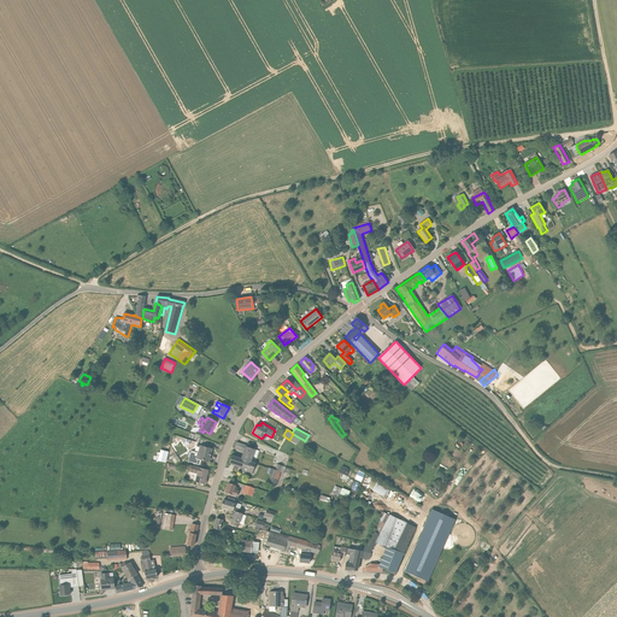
[(244,452),(241,459),(251,462),(252,457),(257,458),(259,451),(254,450),(246,447),(246,446),(236,442),(234,448),(244,452)]
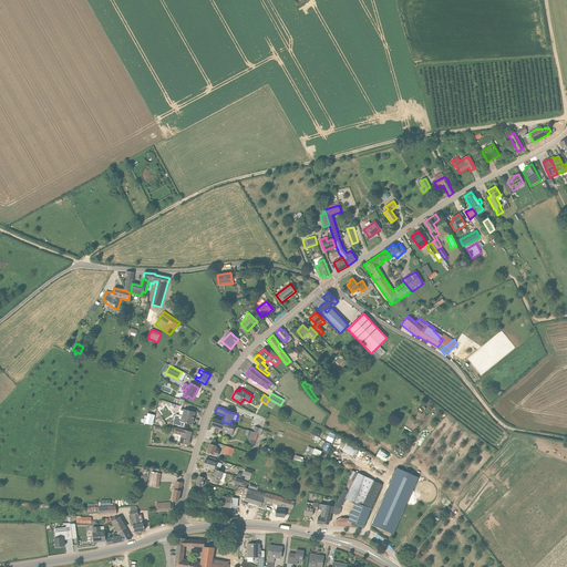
[(181,421),(192,424),(195,413),(184,410),(181,421)]
